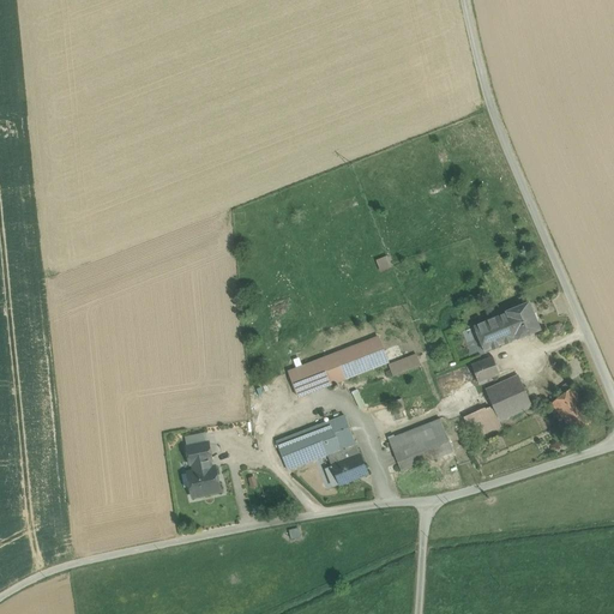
[(375,260),(380,271),(392,266),(386,254),(375,260)]
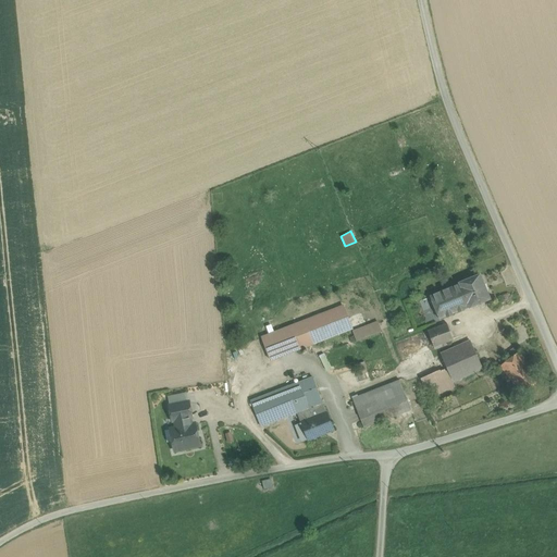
[(460,284),(449,288),(454,299),(459,311),(469,307),(470,308),(490,299),(480,275),(459,284),(460,284)]
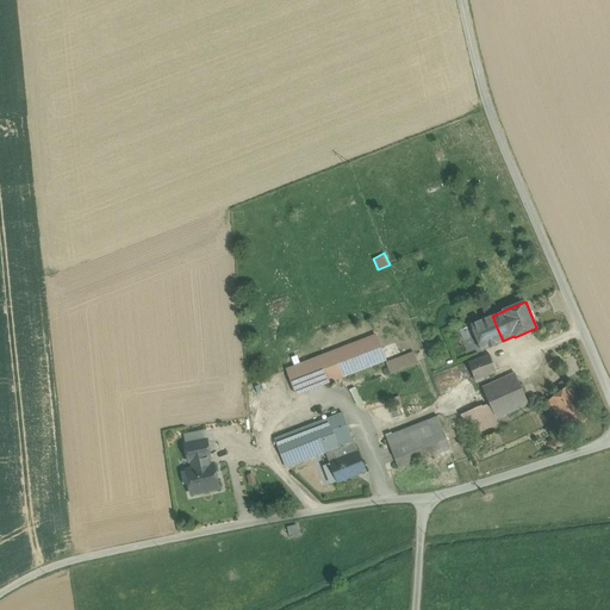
[(492,316),(471,325),(481,350),(491,346),(485,332),(497,328),(492,316)]
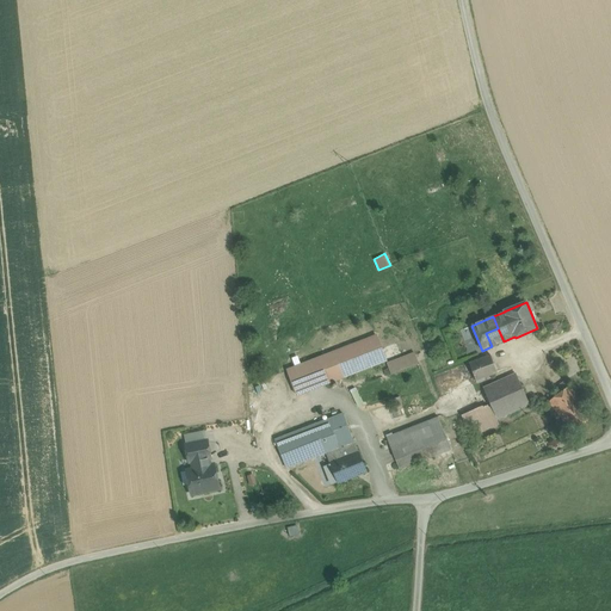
[(498,328),(486,333),(492,346),(504,341),(498,328)]
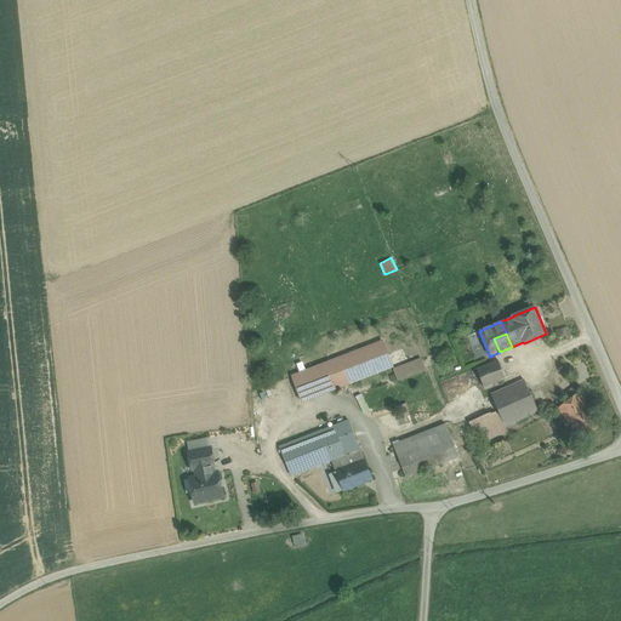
[(382,342),(291,377),(301,403),(392,366),(382,342)]
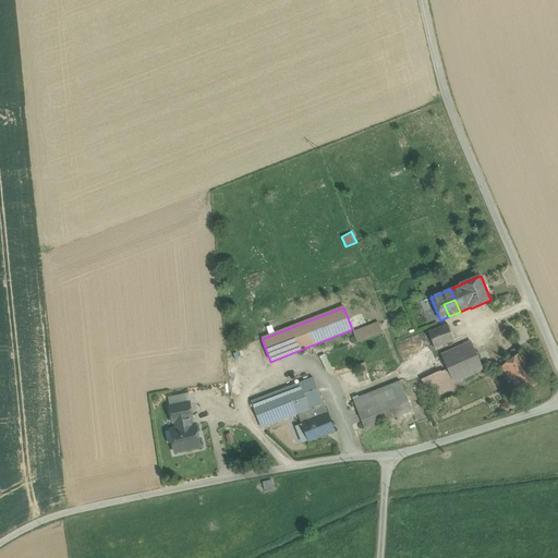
[(378,323),(354,332),(358,342),(381,332),(378,323)]
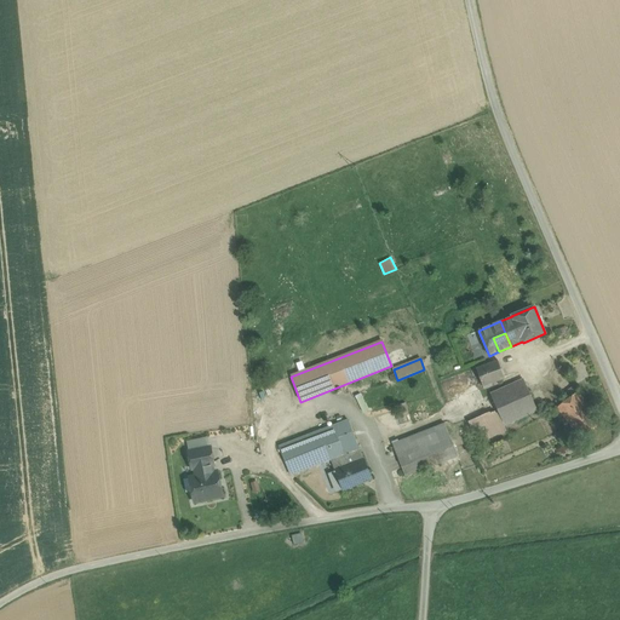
[(498,361),(476,368),(480,378),(500,369),(498,361)]
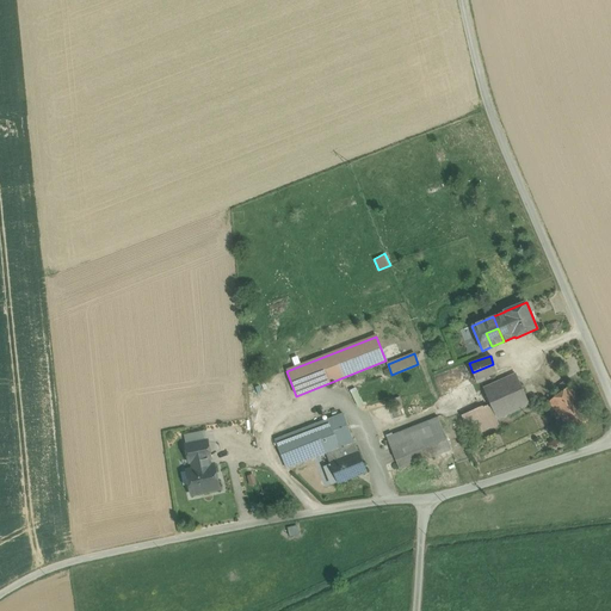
[(493,364),(473,372),(476,382),(497,374),(493,364)]
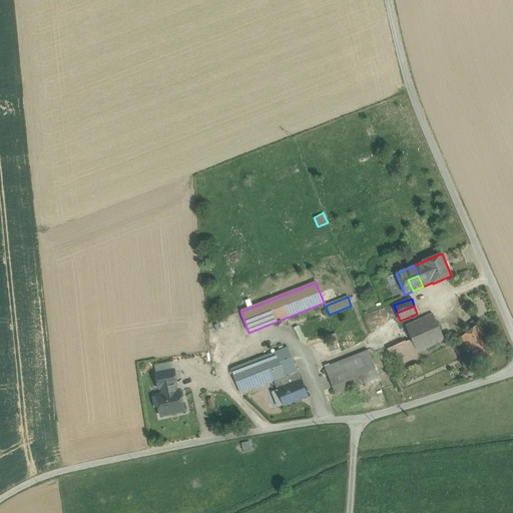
[(433,315),(406,327),(412,341),(417,352),(444,340),(433,315)]
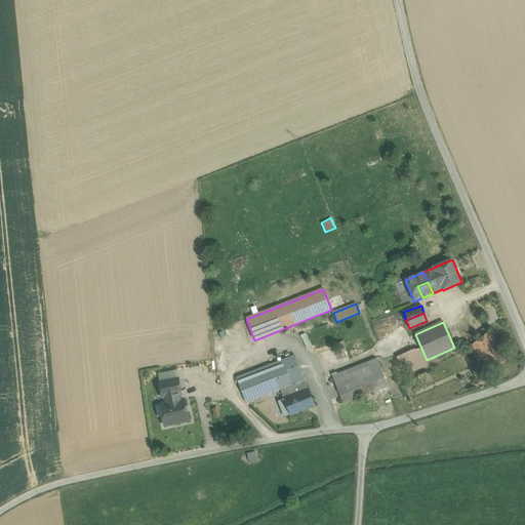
[(489,332),(472,346),(492,372),(510,359),(489,332)]
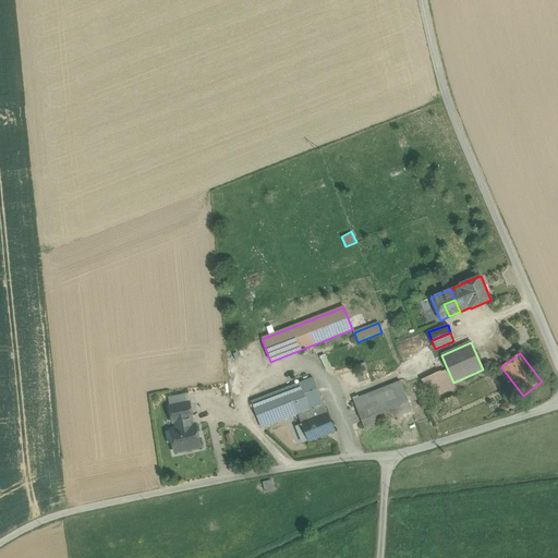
[(358,365),(360,371),(367,367),(365,362),(358,365)]
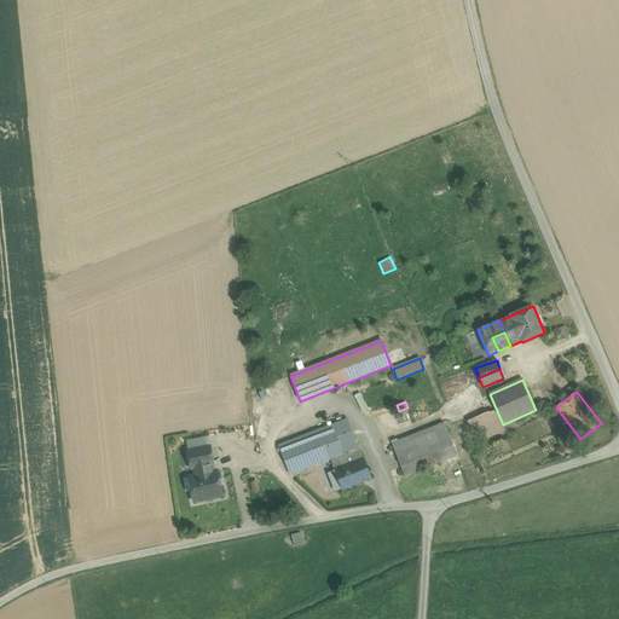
[(505,431),(503,424),(497,411),(495,412),(493,411),(490,412),(489,412),(467,422),(476,444),(505,431)]
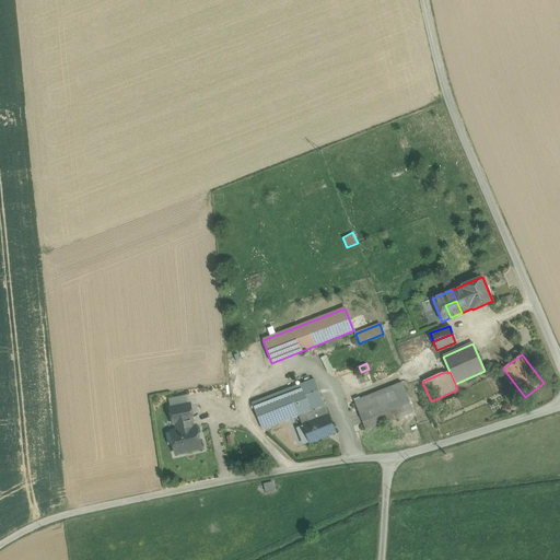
[(314,380),(253,404),(264,429),(299,416),(316,408),(324,406),(314,380)]
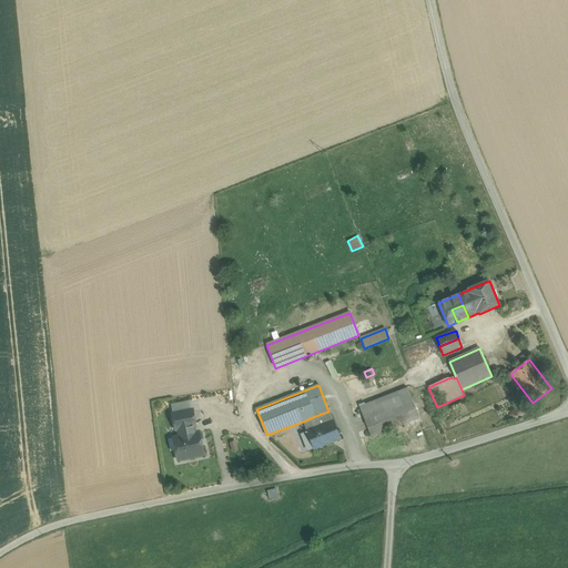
[(407,388),(359,407),(371,437),(385,432),(419,418),(407,388)]
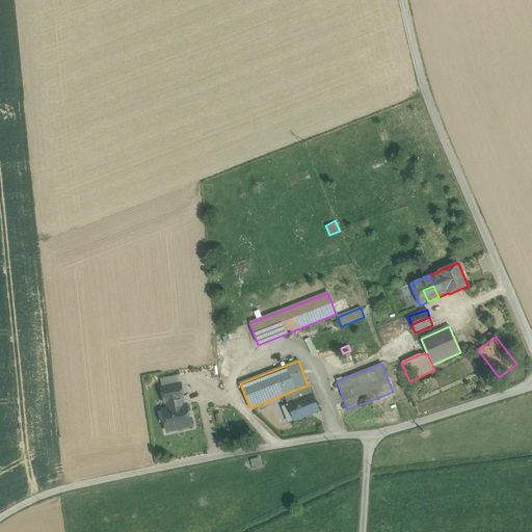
[(181,384),(162,389),(165,402),(167,402),(181,399),(183,399),(181,384)]
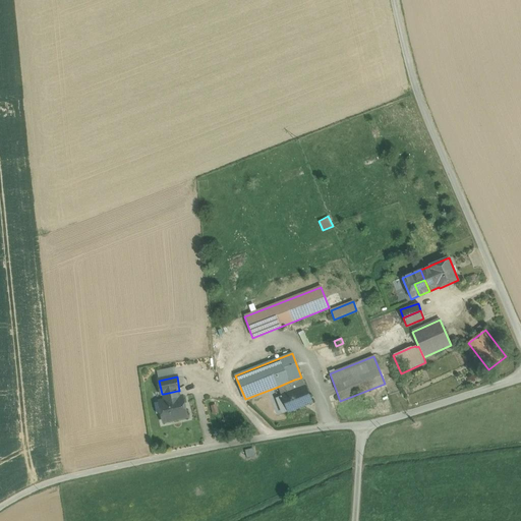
[(301,378),(294,380),(298,390),(281,396),(282,396),(288,412),(311,403),(301,378)]
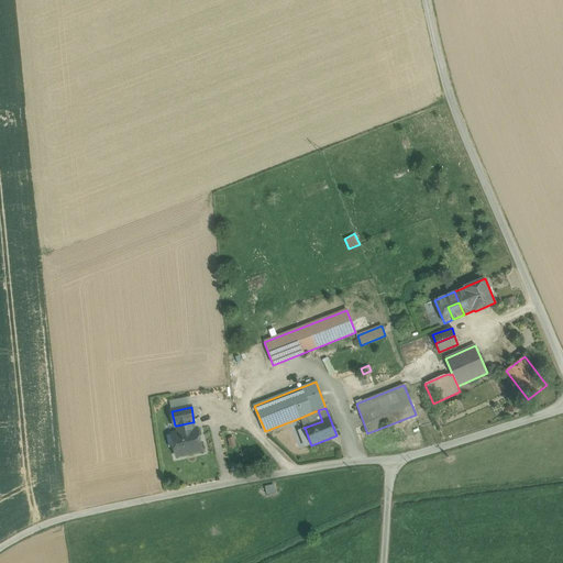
[(318,410),(300,418),(304,428),(322,421),(318,410)]
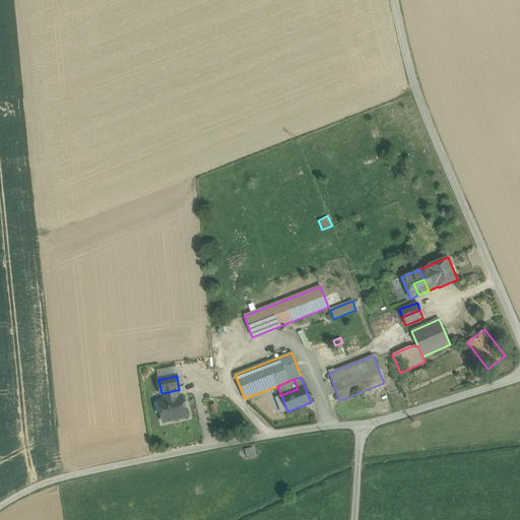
[(177,390),(164,393),(165,400),(179,397),(177,390)]
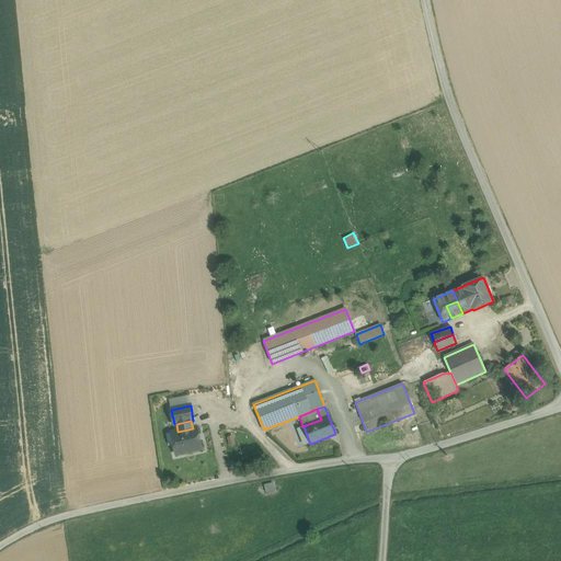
[(304,426),(299,428),(298,432),(302,444),(307,445),(310,444),(304,426)]
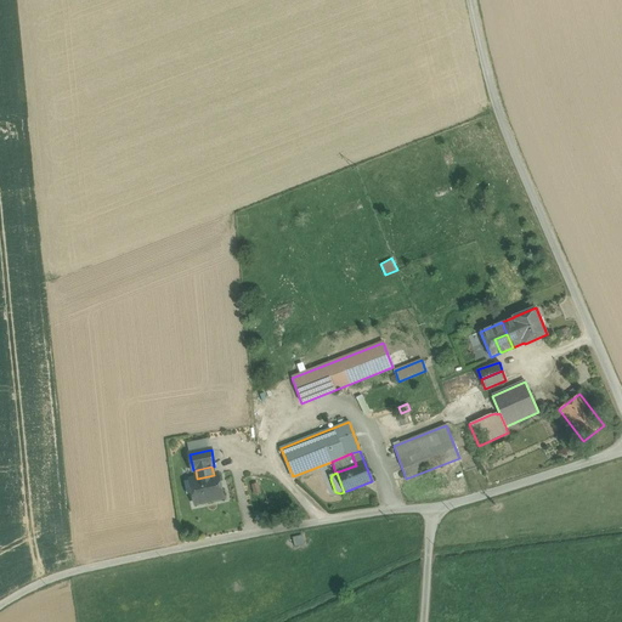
[(197,479),(193,479),(196,490),(193,493),(194,504),(222,498),(218,474),(214,475),(197,479)]
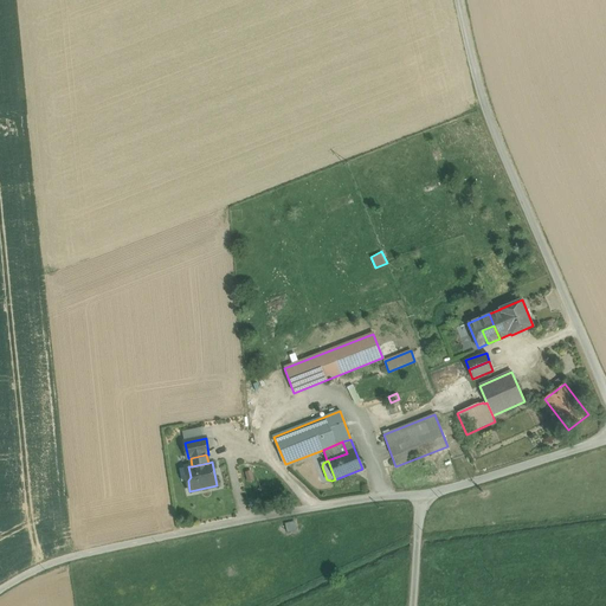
[(246,482),(253,479),(251,469),(244,471),(246,482)]
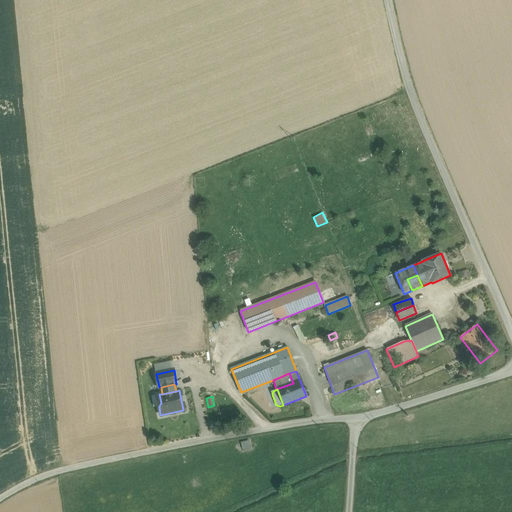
All buildings are outlined.
